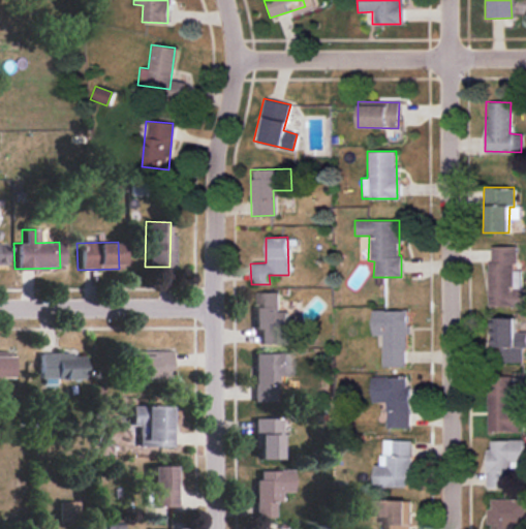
[(514,246),(488,246),(487,306),(525,306),(525,289),(513,289),(514,246)]
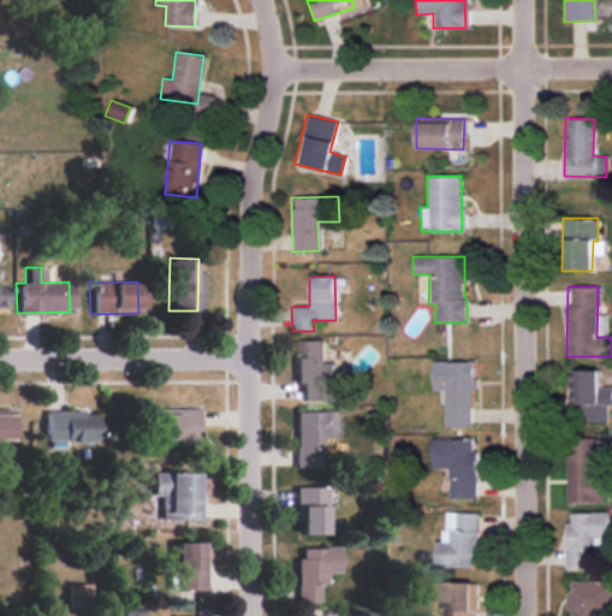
[(297,341),(298,356),(292,356),(292,383),(298,383),(298,400),(332,400),(332,362),(324,362),(324,341),(297,341)]
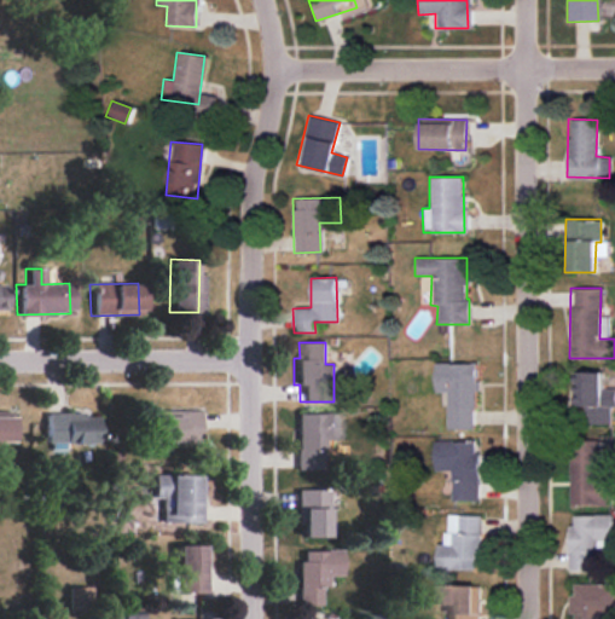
[(445,429),(474,429),(473,363),(433,364),(434,393),(445,392),(445,429)]
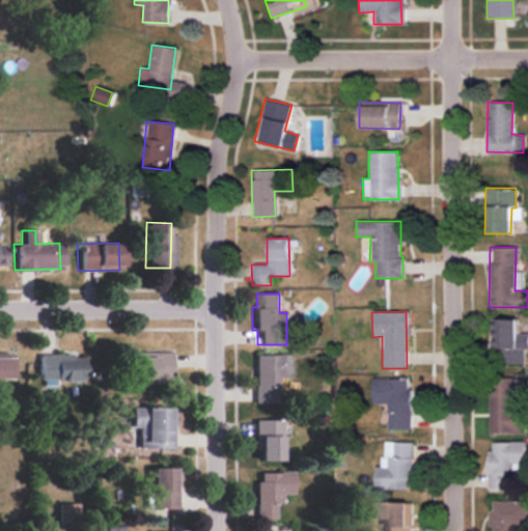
[(517,318),(491,318),(491,347),(500,348),(500,364),(522,364),(523,348),(527,348),(527,333),(517,333),(517,318)]
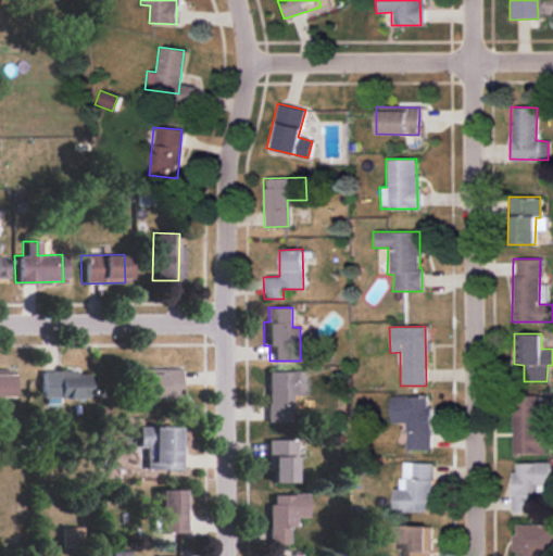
[(176,368),(135,368),(135,395),(141,395),(141,405),(153,405),(152,397),(176,397),(176,368)]
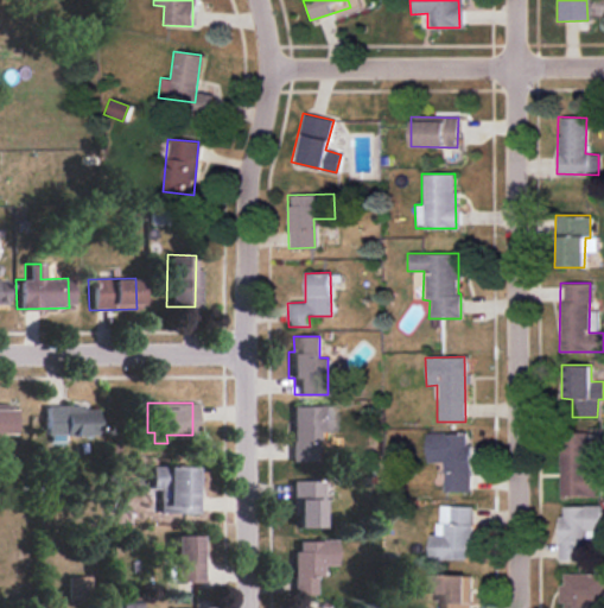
[(78,405),(42,405),(42,436),(93,435),(93,409),(78,409),(78,405)]
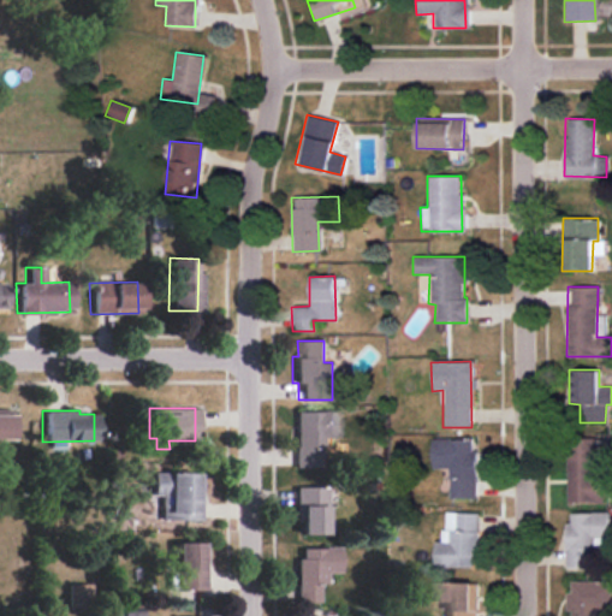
[(333,410),(291,412),(292,467),(318,467),(316,434),(334,434),(333,410)]
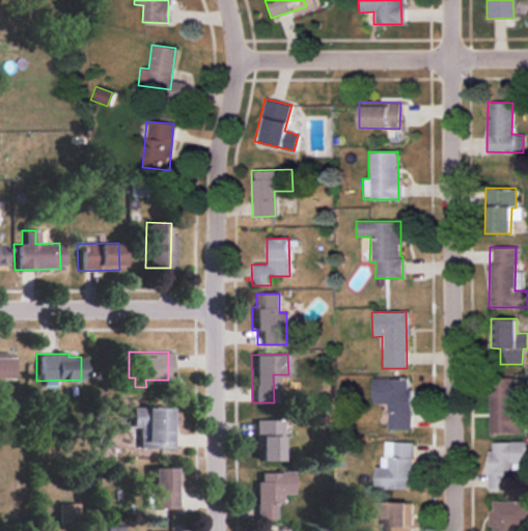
[(371,403),(386,403),(386,429),(408,429),(409,379),(371,378),(371,403)]
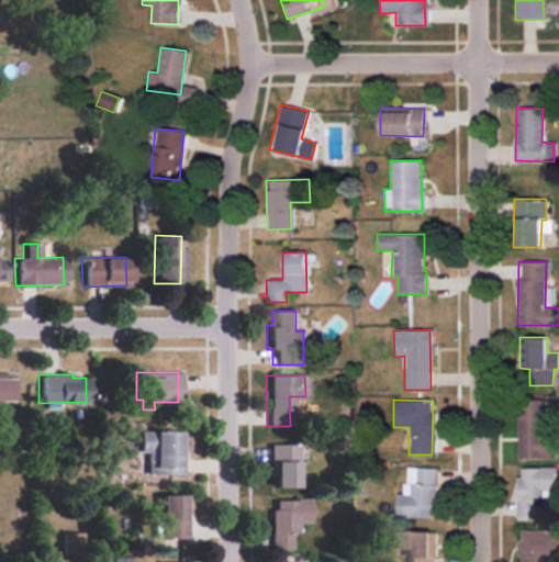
[(554,458),(554,431),(543,431),(543,402),(516,402),(516,458),(554,458)]
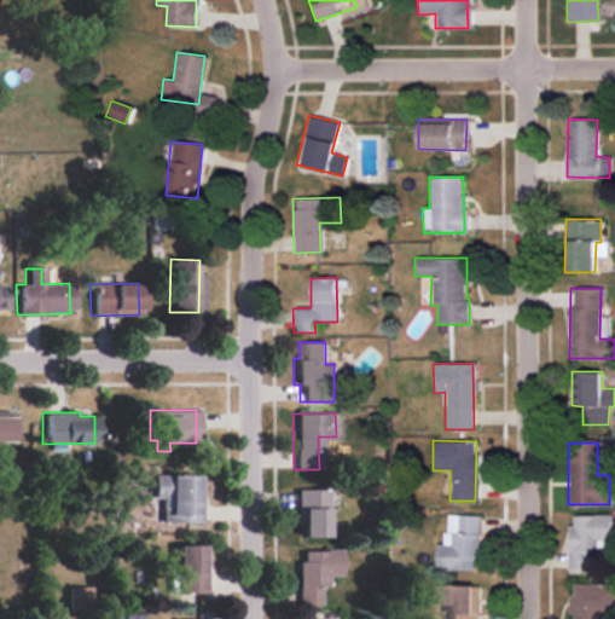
[(158,522),(198,522),(198,474),(151,475),(151,498),(158,498),(158,522)]
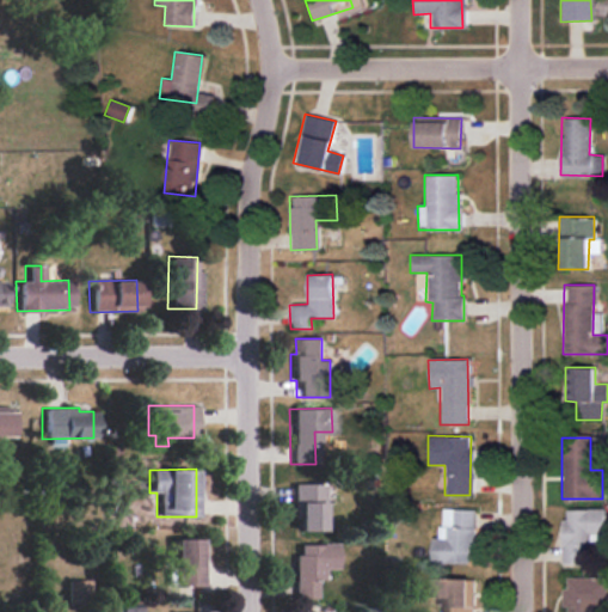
[(320,484),(292,484),(292,531),(320,531),(320,484)]
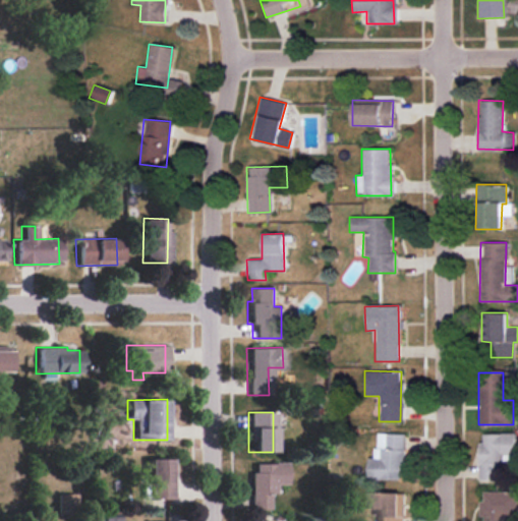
[(366,478),(402,479),(403,433),(373,433),(373,458),(366,458),(366,478)]
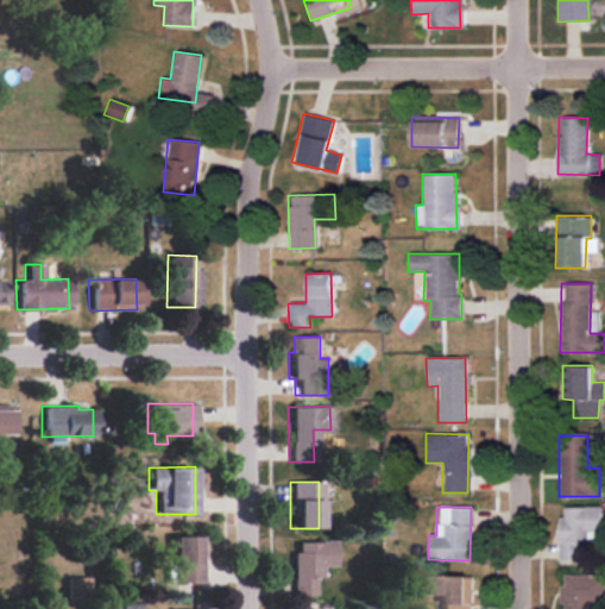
[(558,516),(558,560),(583,560),(581,542),(602,542),(602,507),(562,507),(562,516),(558,516)]
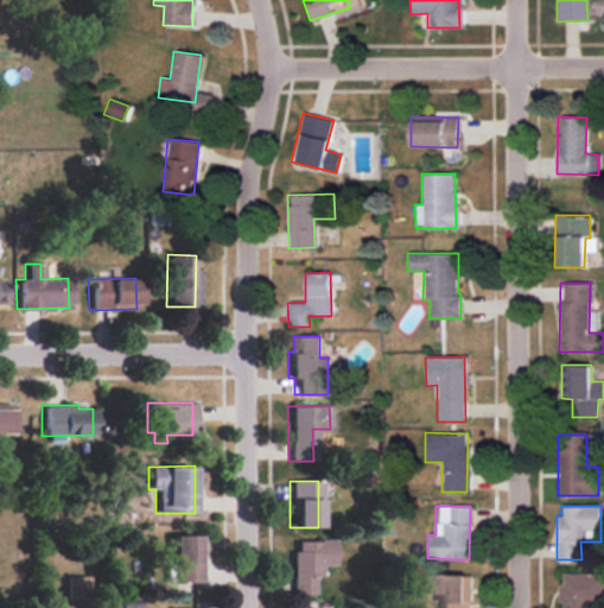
[(170,536),(169,582),(198,582),(199,536),(170,536)]
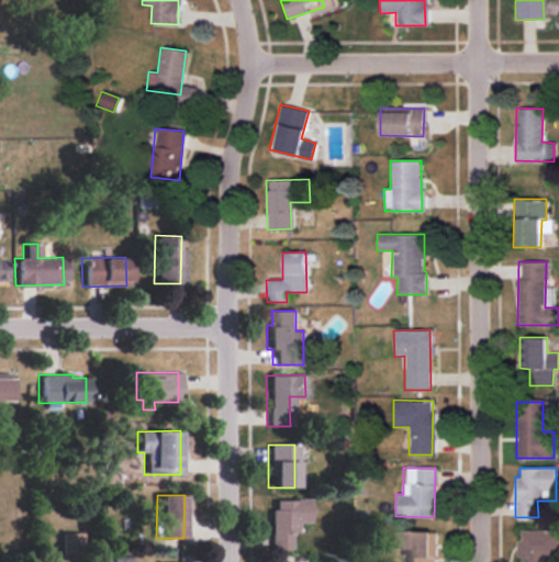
[(306,498),(268,499),(269,549),(288,549),(288,532),(294,532),(293,523),(306,523),(306,498)]
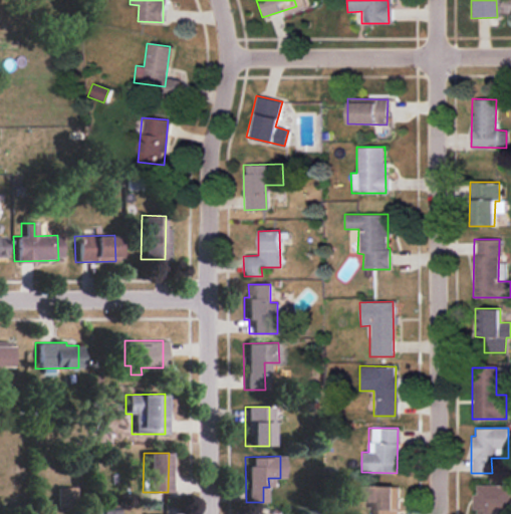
[(510,513),(509,484),(476,485),(476,494),(472,494),(472,509),(474,509),(474,513),(495,513),(496,513),(510,513)]
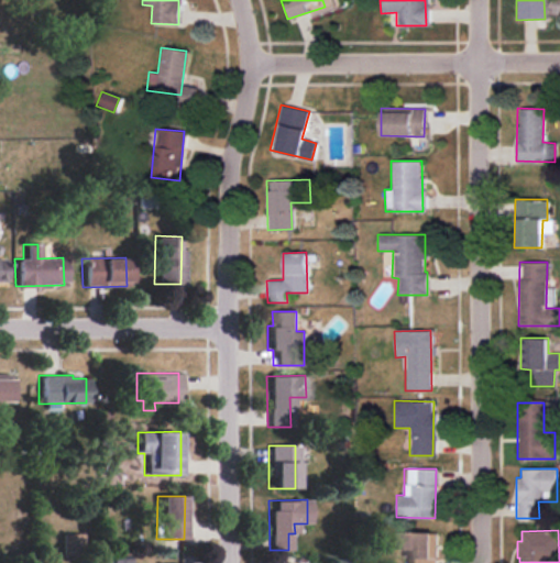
[(406,549),(406,562),(435,562),(435,532),(395,532),(395,549),(406,549)]
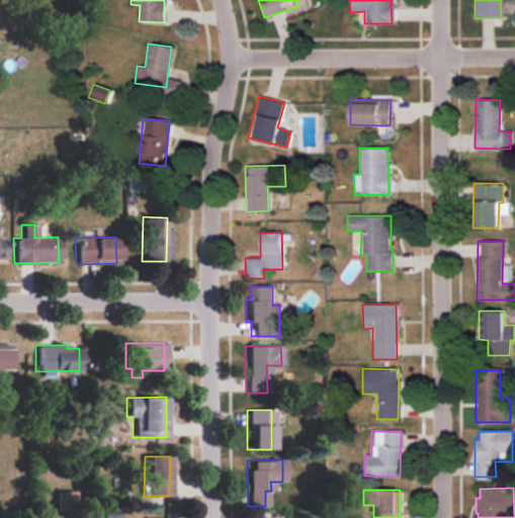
[(55,509),(74,509),(74,491),(55,491),(55,509)]
